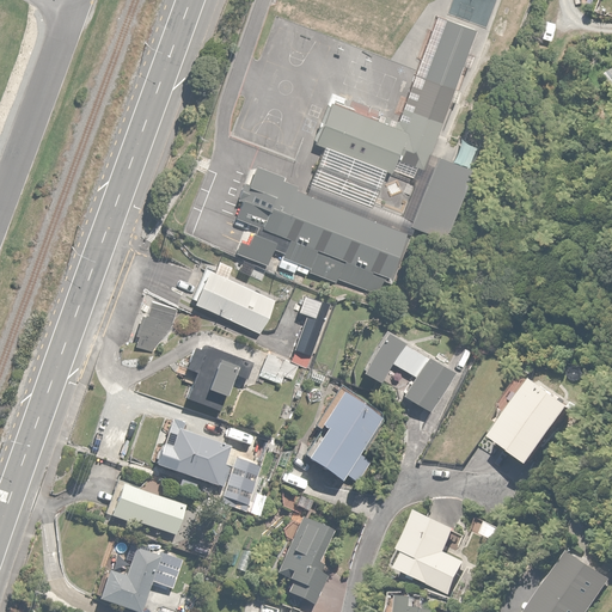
[(415,179),(472,25),(439,13),(397,124),(331,101),(316,142),(415,179)]
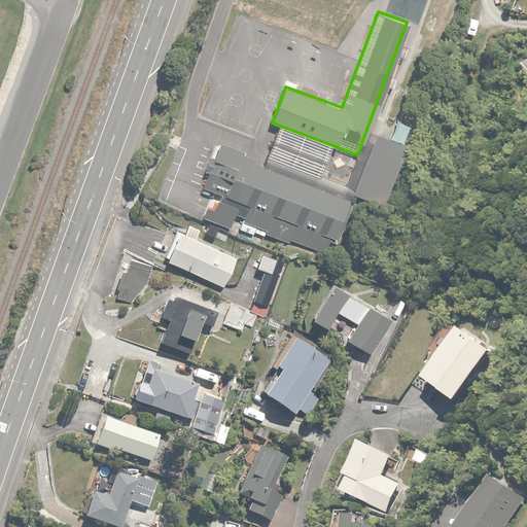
[(403,143),(376,133),(353,194),(381,204),(403,143)]
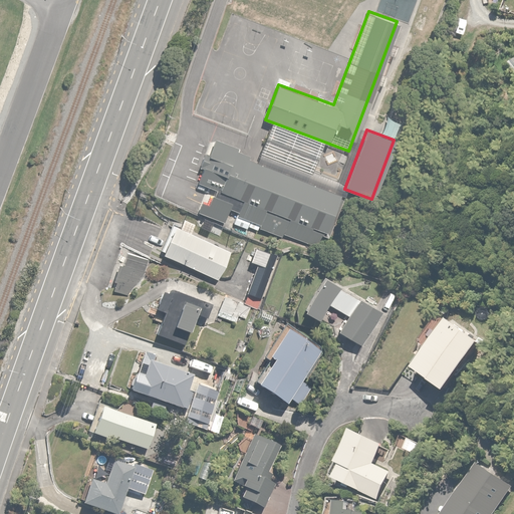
[(342,186),(210,137),(193,181),(217,189),(210,207),(319,247),(342,186)]
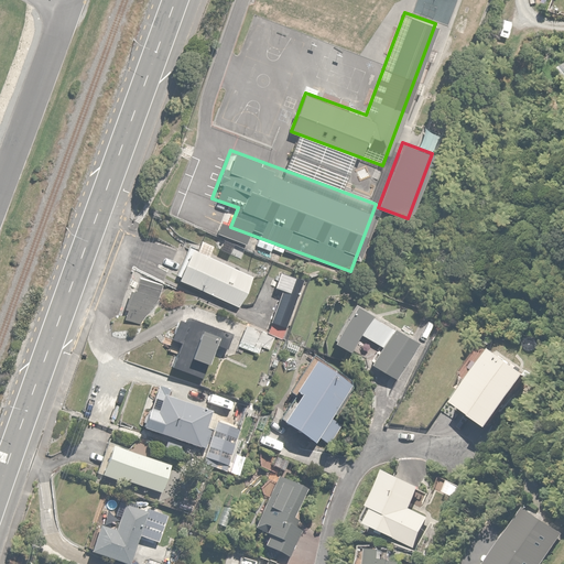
[(194,245),(180,277),(239,305),(256,273),(213,253),(217,245),(203,238),(198,247),(194,245)]
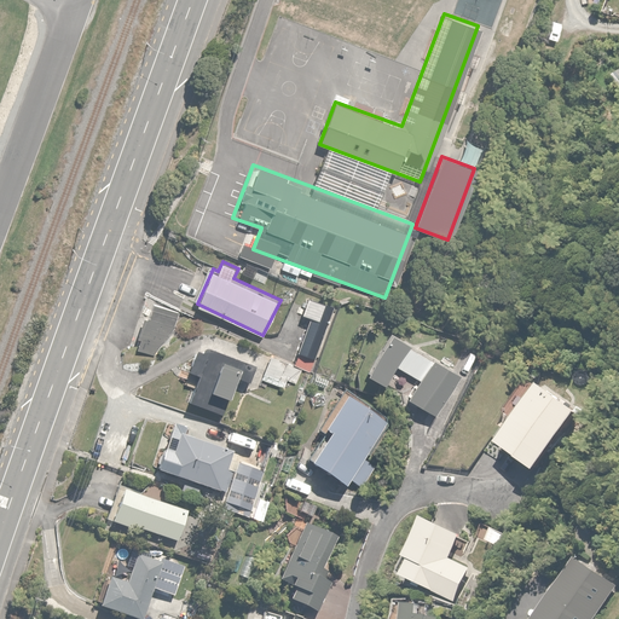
[(310,370),(335,304),(312,294),(304,314),(311,317),(293,364),(310,370)]
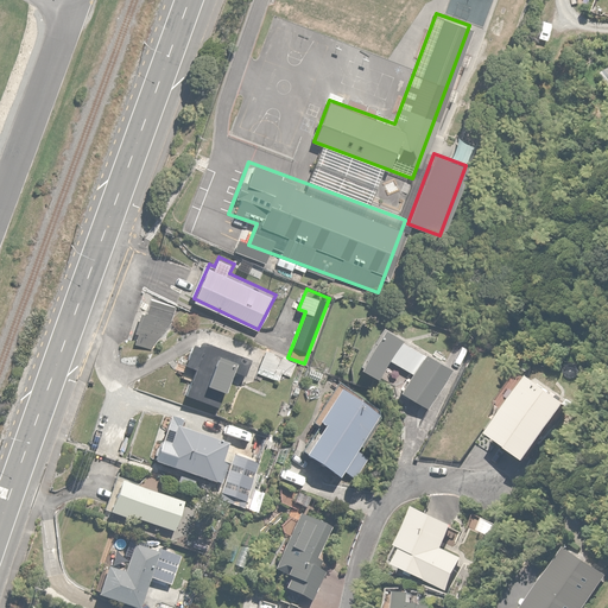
[(177,306),(152,298),(147,314),(140,311),(134,329),(139,330),(135,341),(164,349),(177,306)]
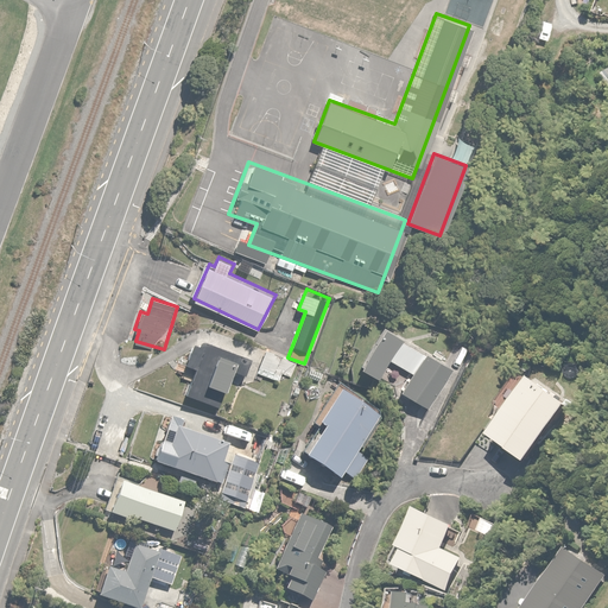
[(420,347),(386,325),(361,366),(380,378),(391,359),(407,368),(420,347)]
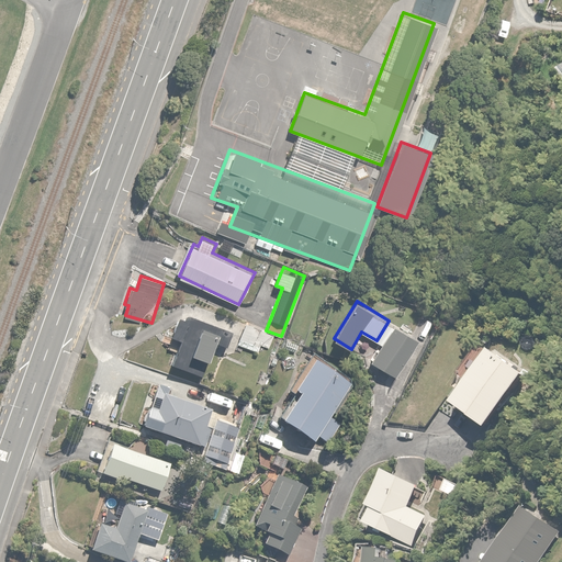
[(205,375),(215,344),(227,347),(233,333),(186,317),(184,323),(179,322),(173,338),(181,340),(172,366),(205,375)]
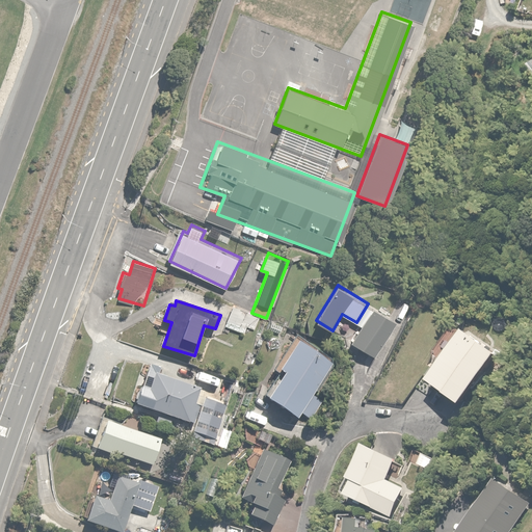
[(396,319),(373,304),(351,340),(374,354),(396,319)]
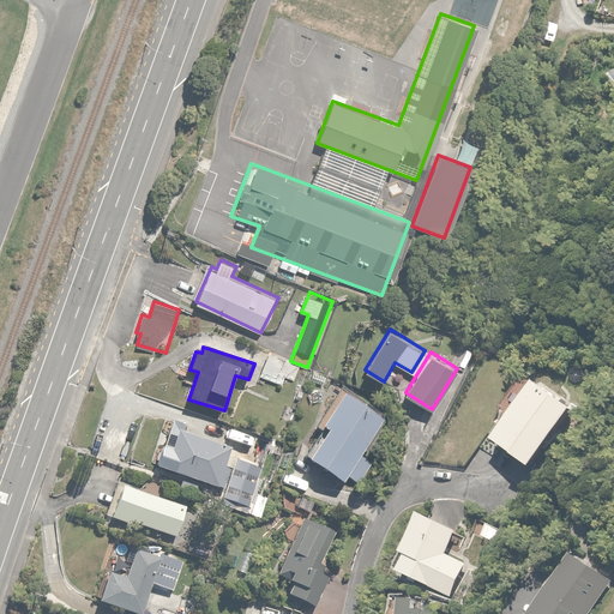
[(299,366),(268,353),(259,375),(282,384),(284,378),(293,381),(299,366)]
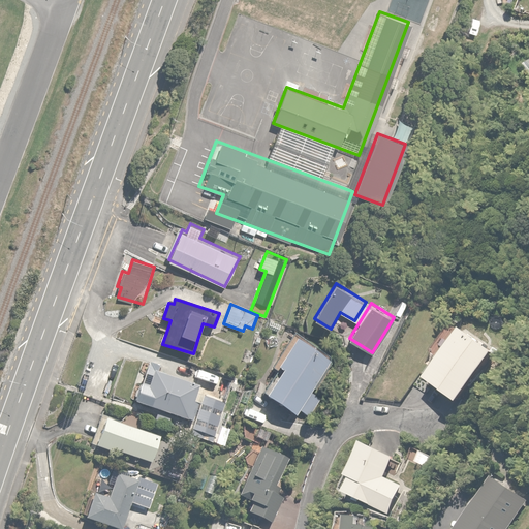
[(500,350),(464,327),(430,377),(465,401),(500,350)]
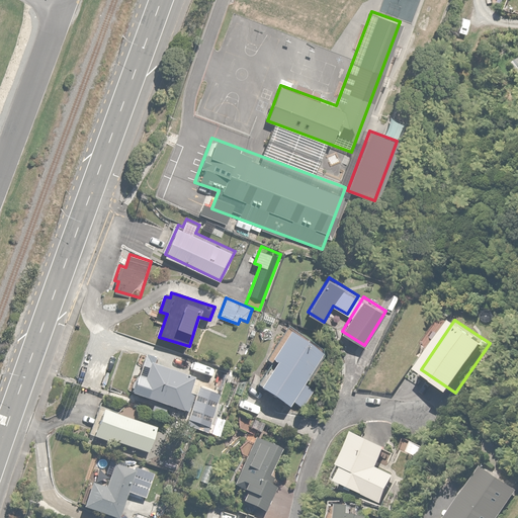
[(289,407),(322,352),(286,331),(270,358),(275,361),(259,389),(289,407)]
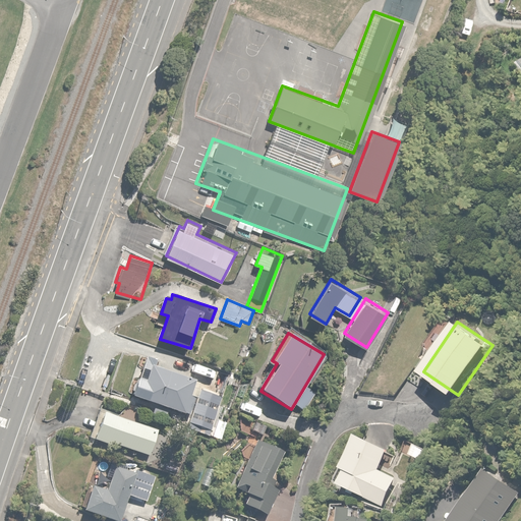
[(147,359),(133,395),(187,413),(197,384),(180,377),(182,372),(147,359)]
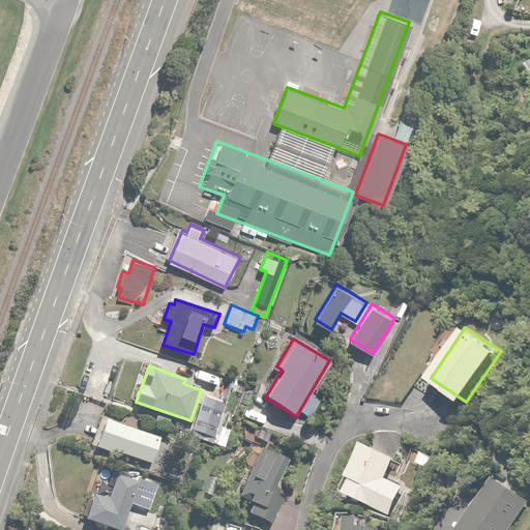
[(227,405),(204,398),(190,435),(213,443),(227,405)]
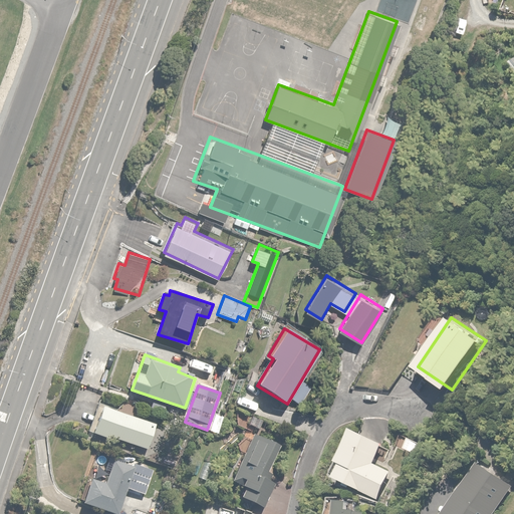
[(158,423),(102,405),(93,431),(149,449),(158,423)]
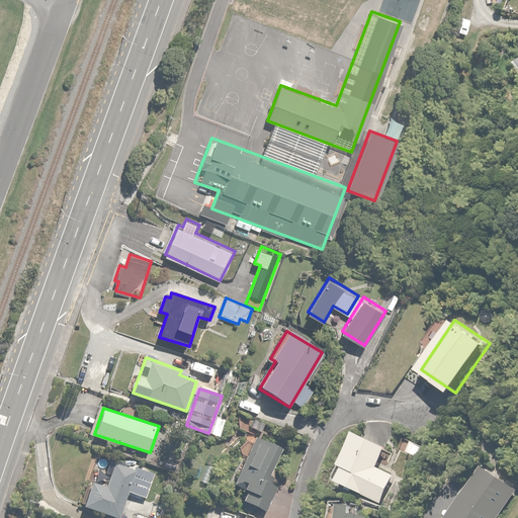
[(346,466),(339,480),(382,503),(399,473),(387,467),(394,456),(386,452),(389,447),(359,431),(342,464),(346,466)]
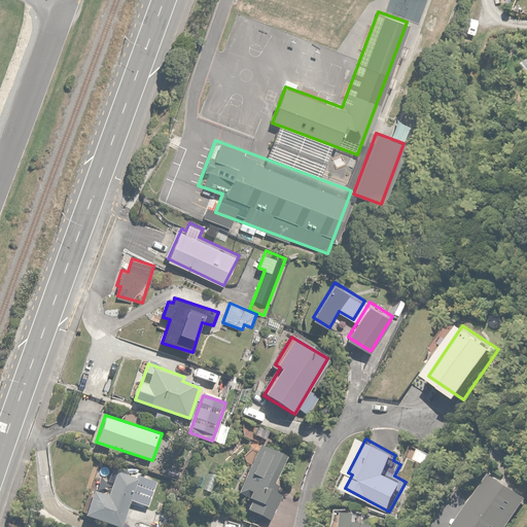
[(272,489),(285,456),(257,445),(240,489),(249,493),(247,499),(250,500),(247,510),(271,520),(282,493),(272,489)]
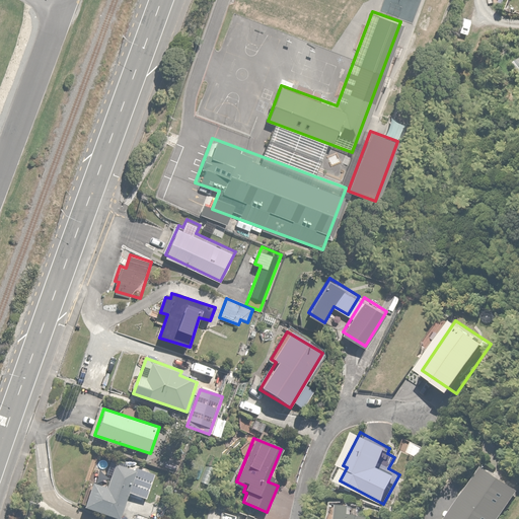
[(415,440),(409,452),(421,459),(428,447),(415,440)]
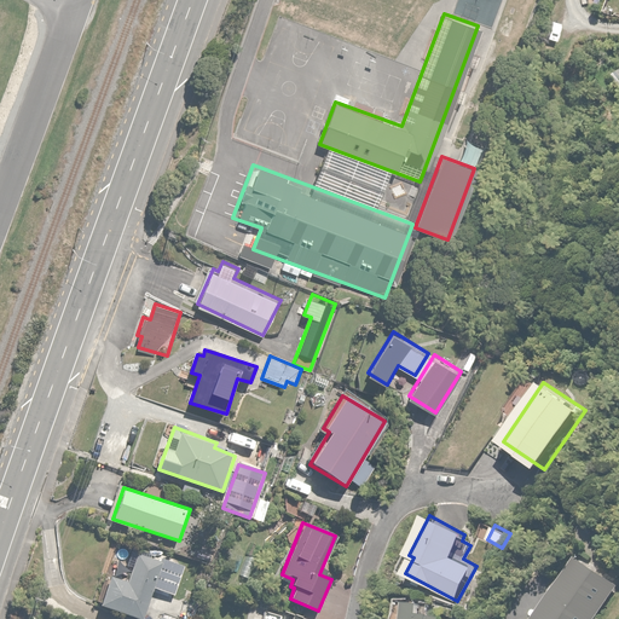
[(142,618),(161,561),(131,551),(126,566),(116,562),(103,605),(142,618)]
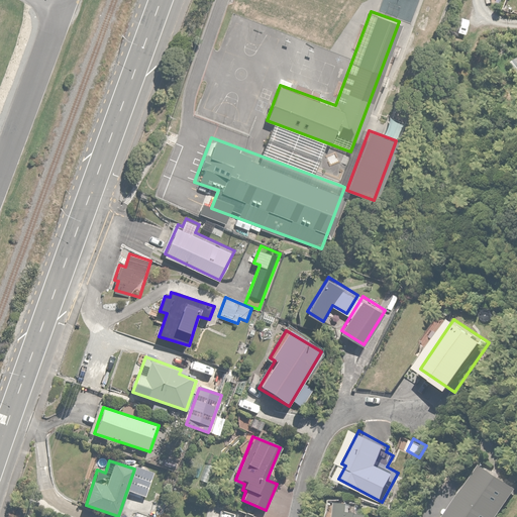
[(497,516),(516,489),(480,464),(444,516),(497,516)]
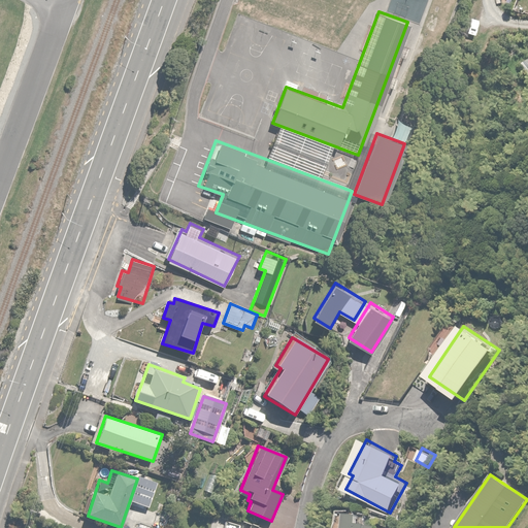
[(378,527),(380,525),(362,524),(362,515),(350,514),(350,510),(338,509),(337,518),(340,518),(340,527),(339,527),(331,527),(378,527)]
